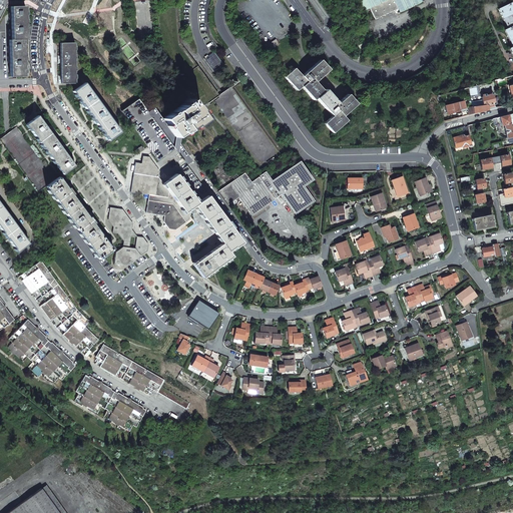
[(359,0),(364,10),(369,8),(375,19),(399,8),(400,12),(421,2),(419,0),(359,0)]
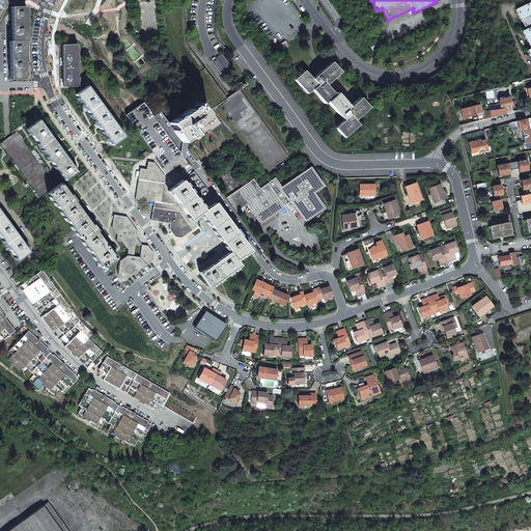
[(515,9),(525,29),(530,26),(530,10),(527,3),(515,9)]
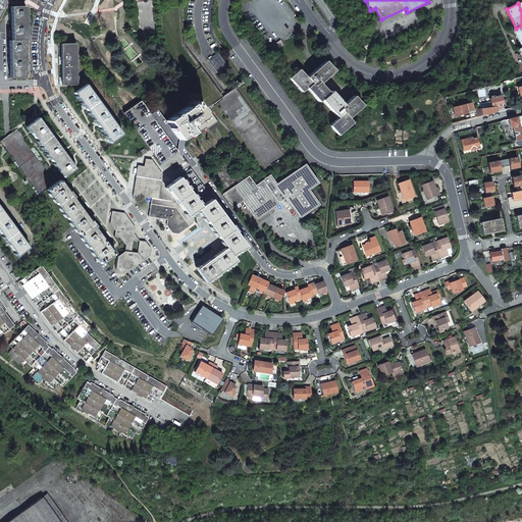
[(9,13),(9,19),(11,19),(11,30),(9,30),(9,34),(9,37),(11,37),(12,41),(23,40),(25,40),(25,6),(11,7),(11,13),(9,13)]
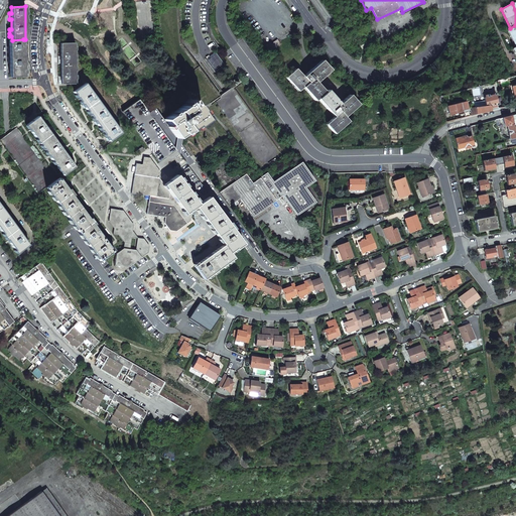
[(507,30),(515,46),(515,45),(515,25),(510,28),(507,30)]
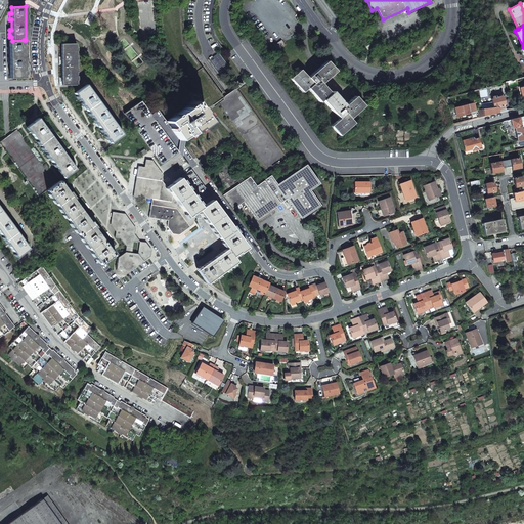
[(9,54),(9,57),(7,57),(7,61),(8,64),(10,64),(10,78),(25,78),(24,40),(12,41),(9,41),(9,47),(7,47),(7,50),(7,54),(9,54)]
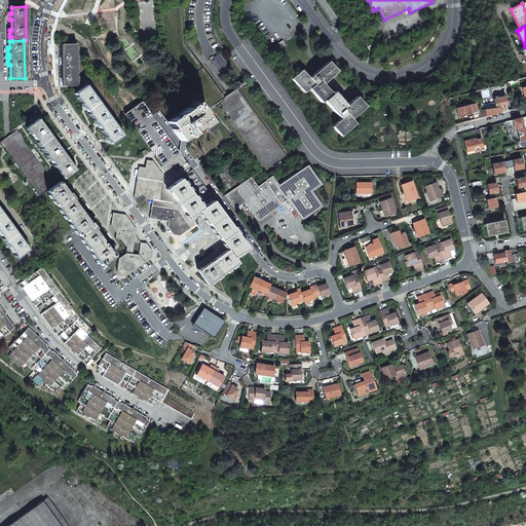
[(61,63),(61,65),(62,65),(63,81),(61,81),(61,83),(61,85),(63,85),(77,85),(76,44),(62,44),(62,61),(61,61),(61,63)]
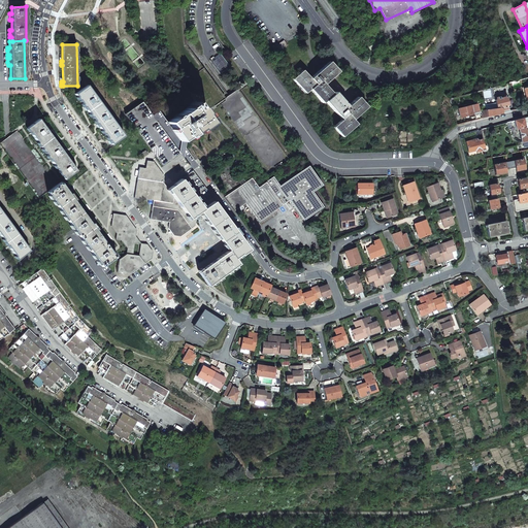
[(332,94),(326,88),(323,85),(337,71),(333,66),(328,62),(309,78),(302,70),(292,79),(305,93),(309,89),(323,103),(325,101),(341,120),(333,127),(342,137),(357,124),(353,120),(366,106),(357,97),(348,106),(335,92),(332,94)]
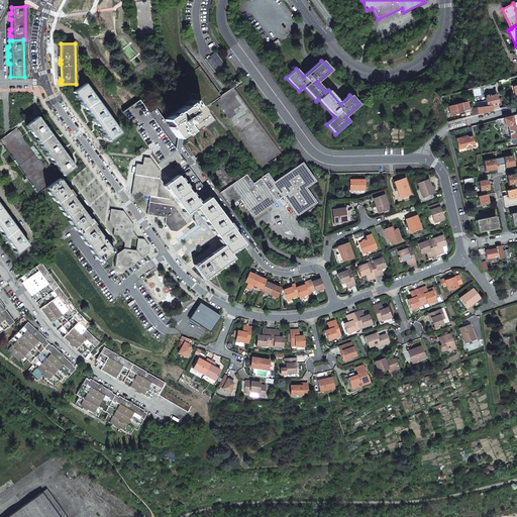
[(181,80),(178,82),(190,98),(185,102),(187,105),(189,108),(194,104),(199,111),(214,100),(219,96),(198,67),(181,80)]
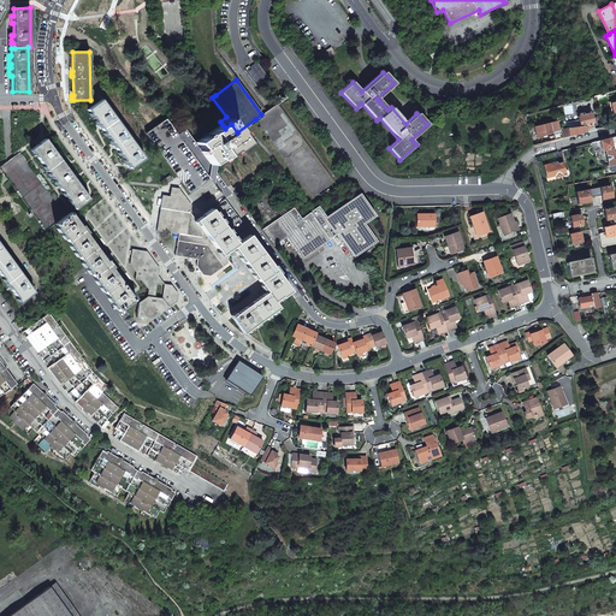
[(101,100),(88,110),(100,128),(114,147),(129,166),(131,169),(144,158),(101,100)]
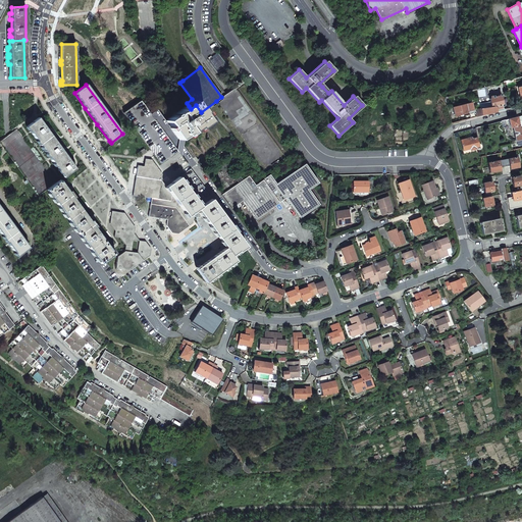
[(235,89),(235,88),(221,97),(216,101),(217,102),(266,169),(283,156),(235,89)]
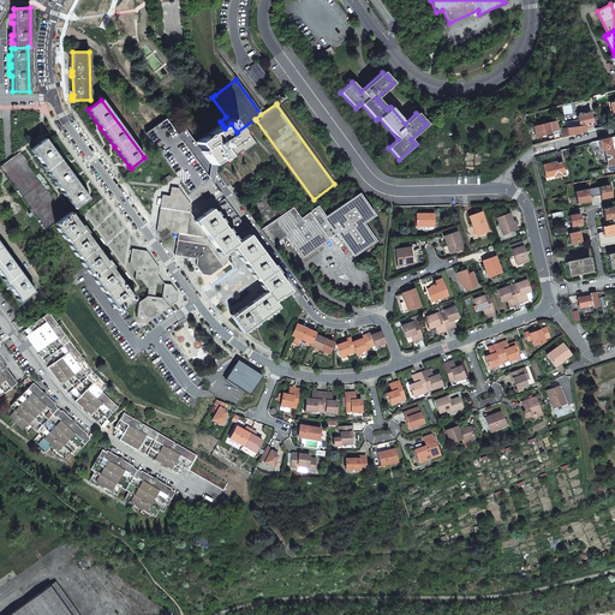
[(574,130),(573,135),(593,130),(592,125),(593,125),(593,124),(593,123),(592,123),(590,114),(591,113),(591,112),(591,111),(590,111),(589,111),(587,112),(587,113),(584,113),(584,112),(577,114),(579,126),(574,126),(574,130)]
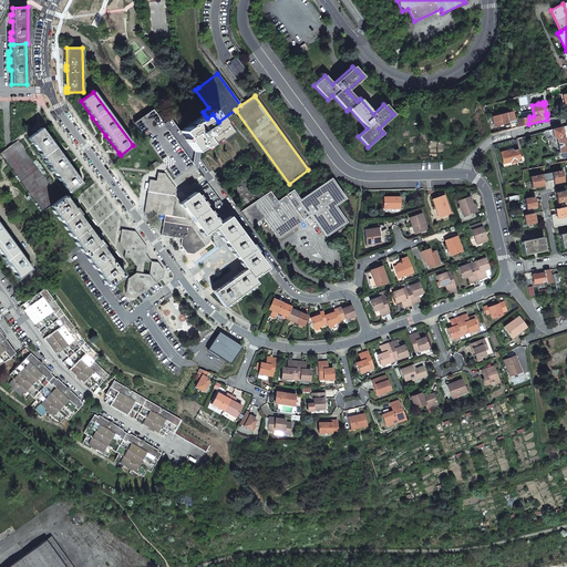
[(153,109),(134,123),(145,137),(165,165),(175,178),(181,186),(188,197),(195,193),(207,183),(214,178),(194,152),(186,141),(171,119),(164,124),(153,109)]
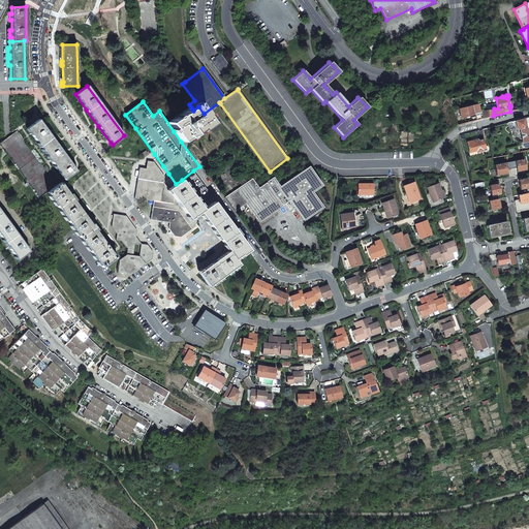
[(459,109),(461,118),(474,115),(474,113),(479,111),(477,104),(459,109)]
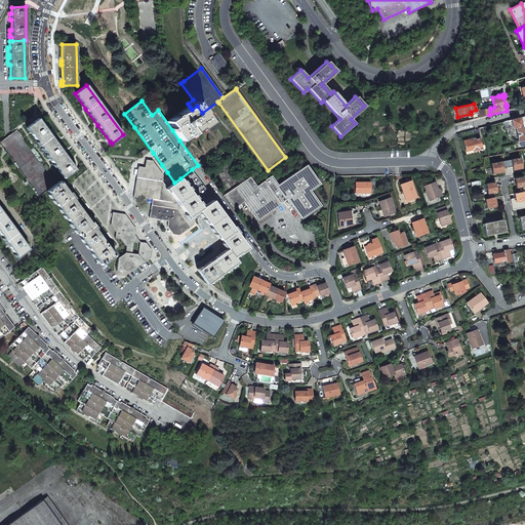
[(173,117),(167,121),(173,129),(172,130),(179,140),(183,138),(188,134),(189,135),(193,132),(192,131),(197,127),(198,129),(207,122),(201,113),(202,113),(197,106),(192,110),(190,107),(187,109),(186,108),(176,115),(176,116),(174,118),(173,117)]
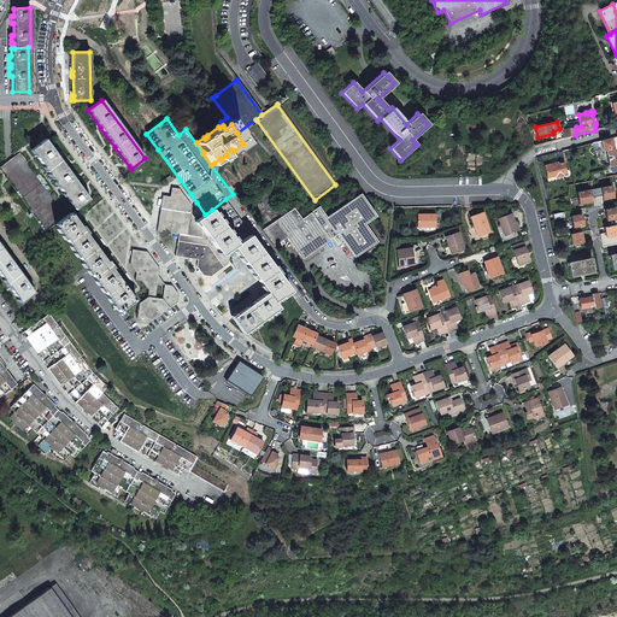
[(610,166),(611,171),(616,169),(616,166),(613,153),(612,145),(610,137),(600,141),(603,151),(605,151),(610,166)]
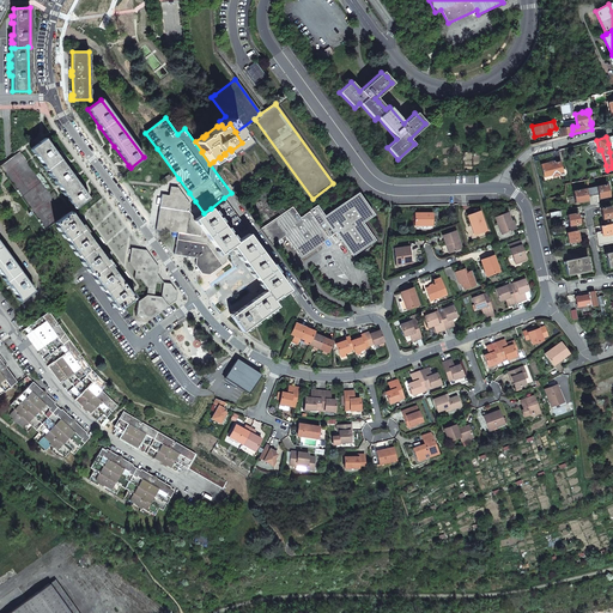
[(44,138),(31,149),(74,208),(89,198),(44,138)]
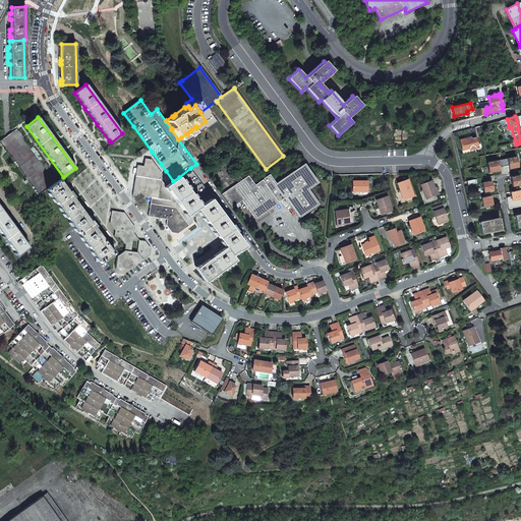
[(9,133),(0,140),(0,141),(2,145),(6,151),(39,195),(47,189),(56,182),(17,128),(9,133)]
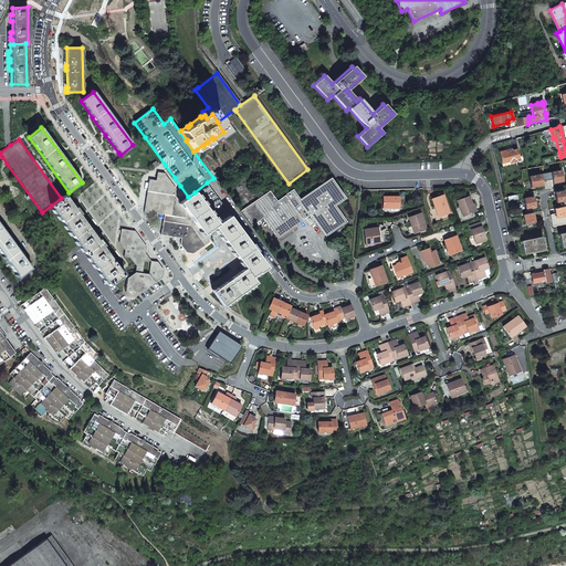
[(500,152),(502,164),(510,161),(511,164),(516,161),(516,160),(520,159),(517,148),(506,152),(506,150),(500,152)]
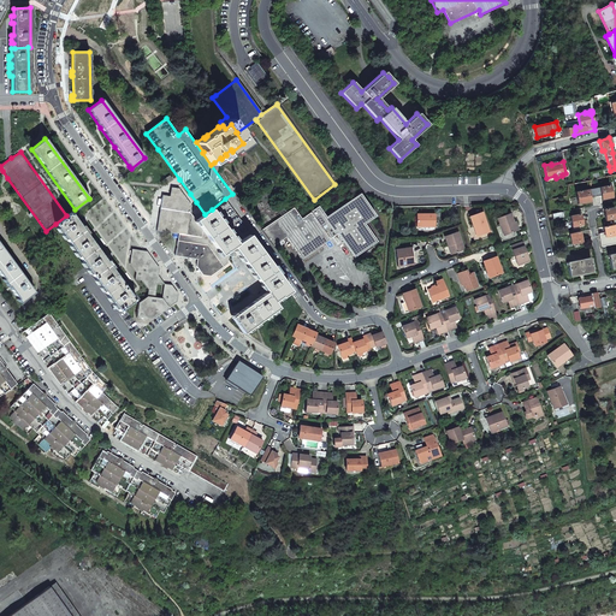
[(600,195),(602,200),(612,197),(610,185),(599,188),(600,195)]
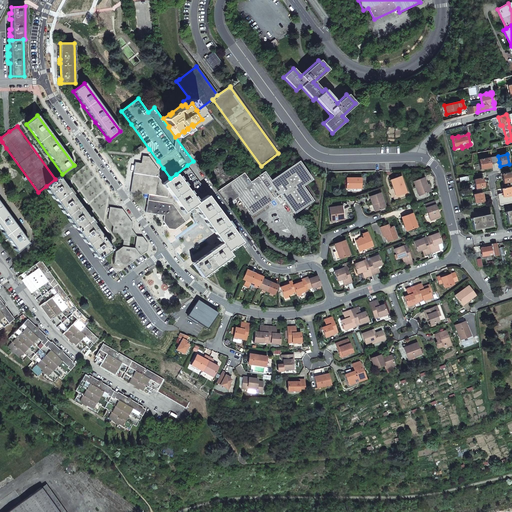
[(132,192),(148,194),(145,212),(146,212),(148,213),(164,215),(163,221),(168,228),(172,229),(174,229),(189,219),(190,207),(184,212),(162,183),(158,177),(158,171),(148,157),(142,156),(141,163),(135,162),(130,191),(132,192)]
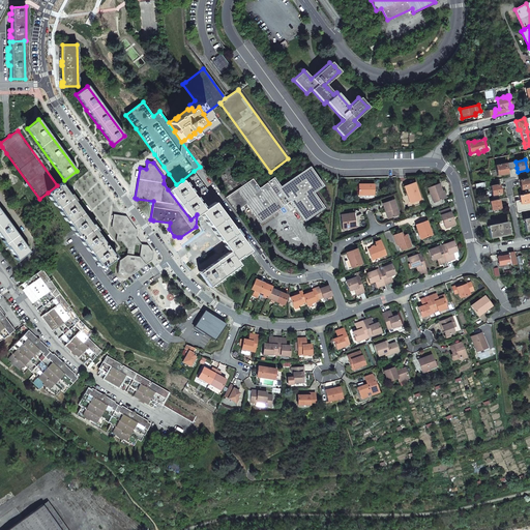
[(495,165),(497,176),(508,173),(507,170),(506,163),(495,165)]
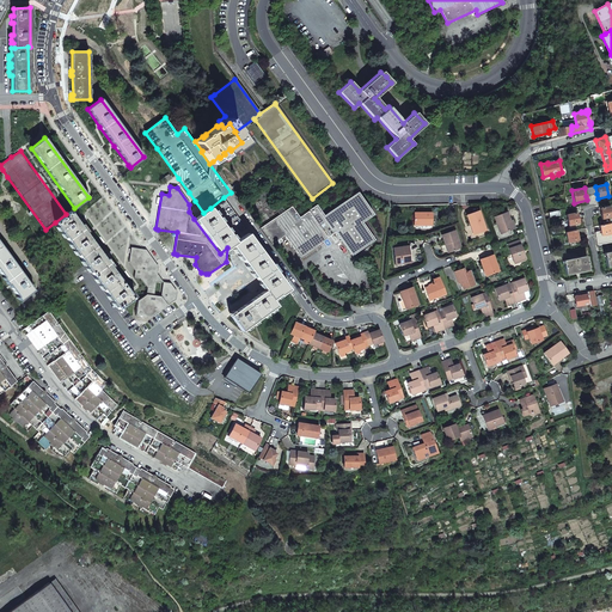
[(291,207),(259,228),(271,245),(276,242),(285,236),(300,257),(335,232),(353,256),(375,239),(362,222),(373,214),(357,191),(324,215),(316,204),(299,218),(291,207)]
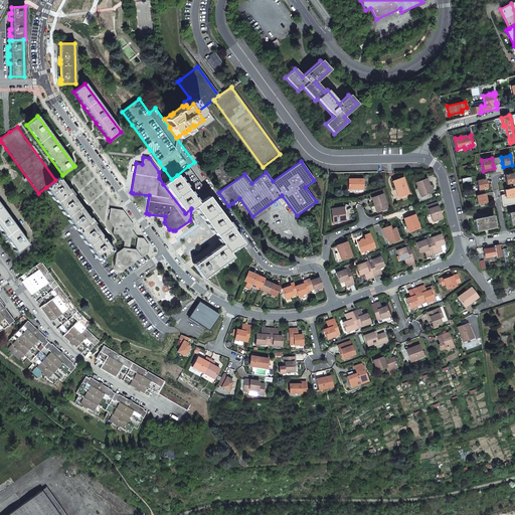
[(171,179),(163,184),(185,213),(191,208),(193,207),(195,206),(198,204),(208,196),(209,195),(188,166),(177,175),(171,179)]
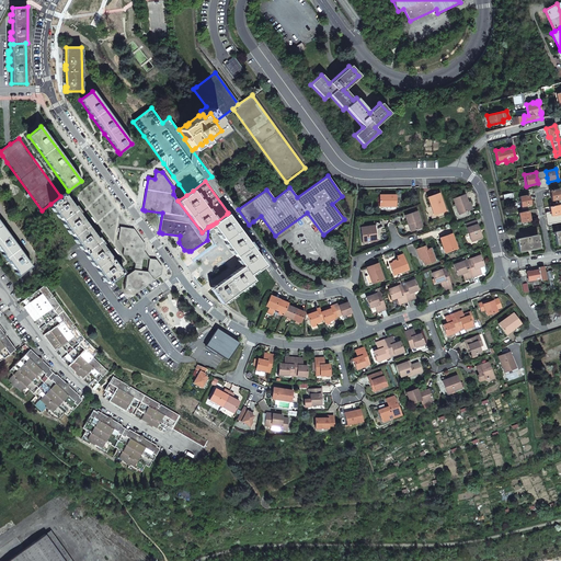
[(549,191),(551,201),(560,198),(559,189),(549,191)]
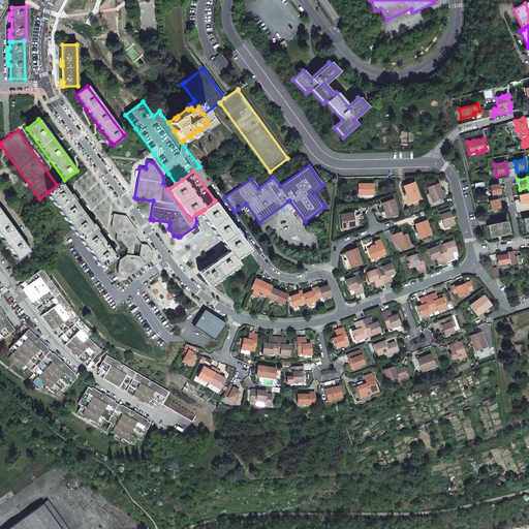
[(57,185),(48,192),(101,268),(106,263),(115,257),(61,182),(57,185)]
